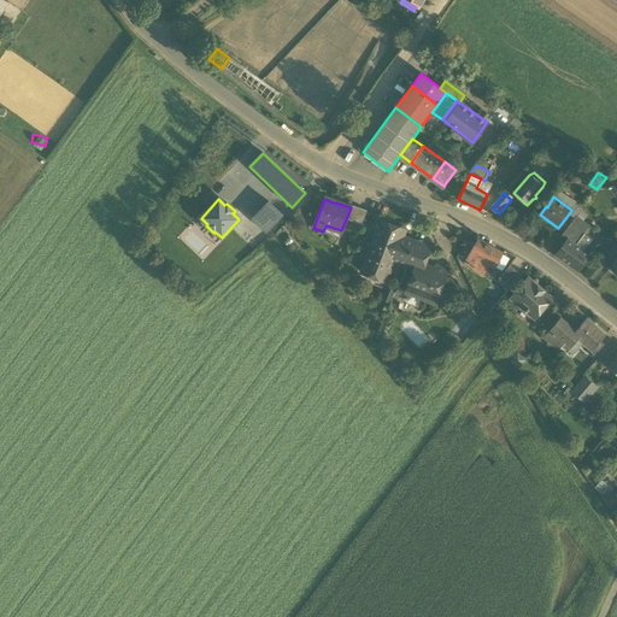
[(269,201),(252,219),(265,233),(282,215),(269,201)]
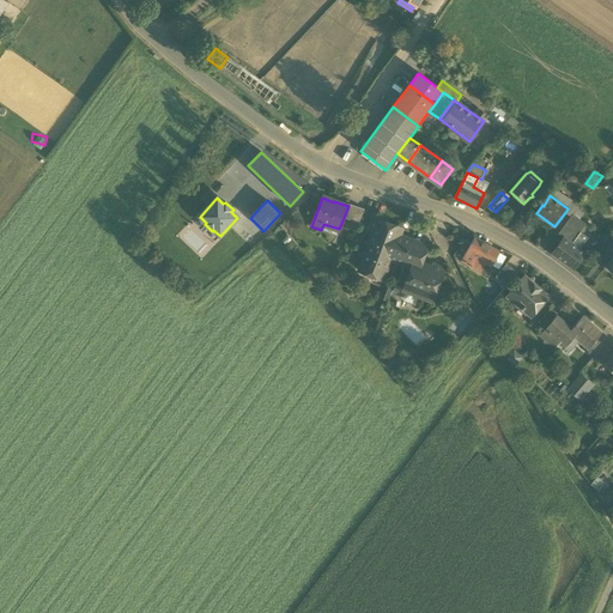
[(566,211),(572,214),(580,205),(572,200),(568,208),(566,211)]
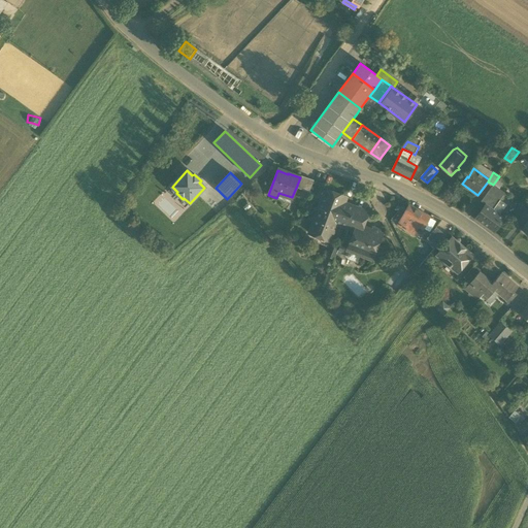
[(296,188),(308,193),(314,180),(300,175),(300,177),(296,188)]
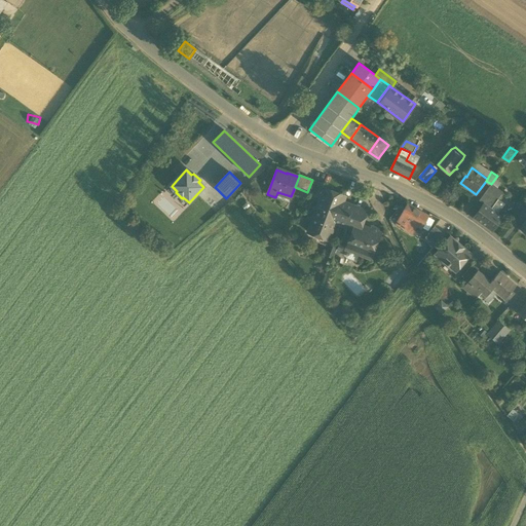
[(484,204),(496,188),(491,184),(479,200),(484,204)]
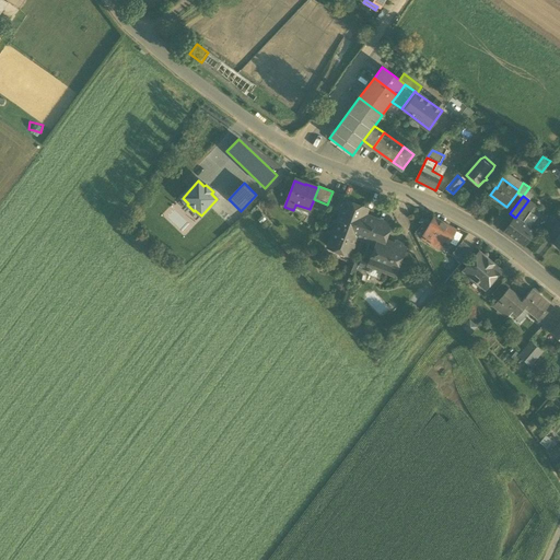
[(528,200),(515,218),(522,222),(535,205),(528,200)]
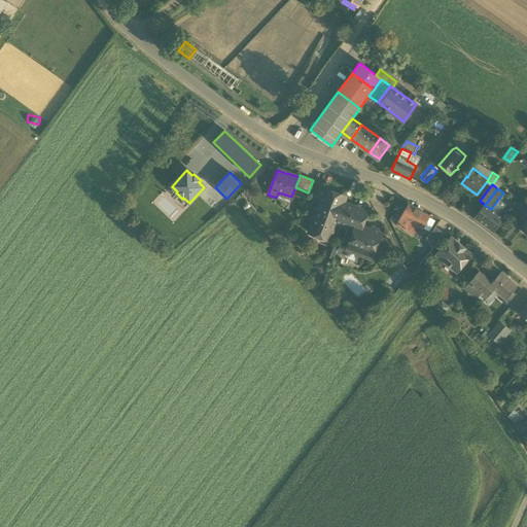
[(336,222),(346,226),(349,219),(353,208),(336,201),(323,196),(307,239),(326,247),(336,222)]
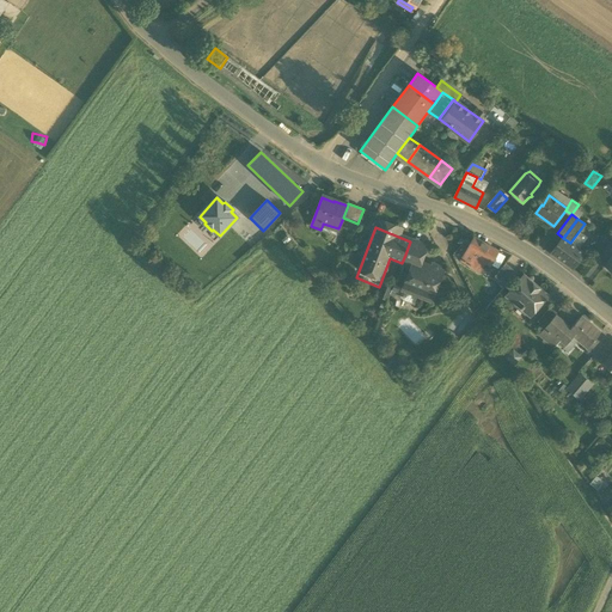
[(460,262),(479,273),(485,263),(490,265),(497,252),(473,238),(473,240),(460,261),(460,262)]
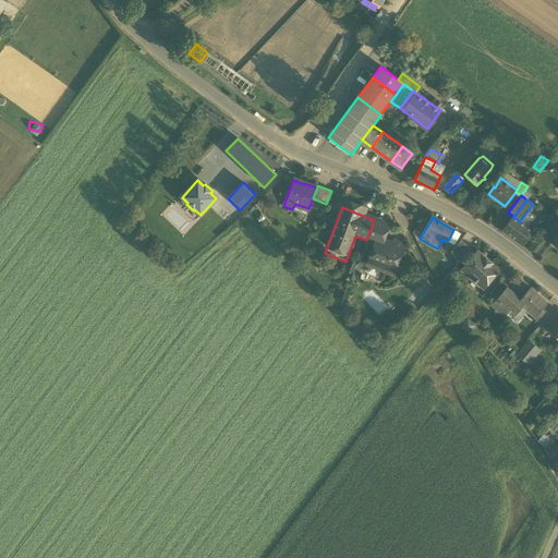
[(533,231),(520,221),(513,217),(502,231),(522,245),(533,231)]
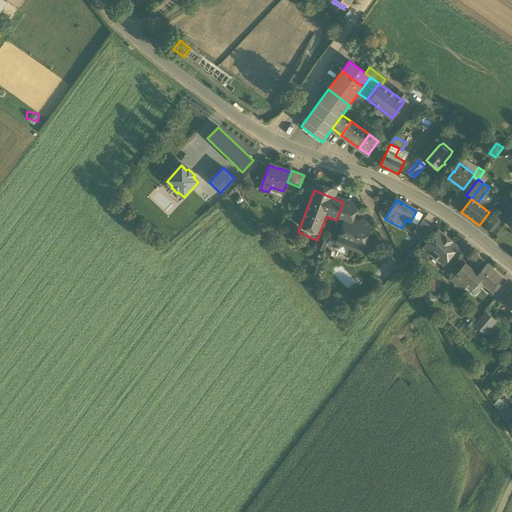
[(339,213),(352,218),(356,206),(343,202),(339,213)]
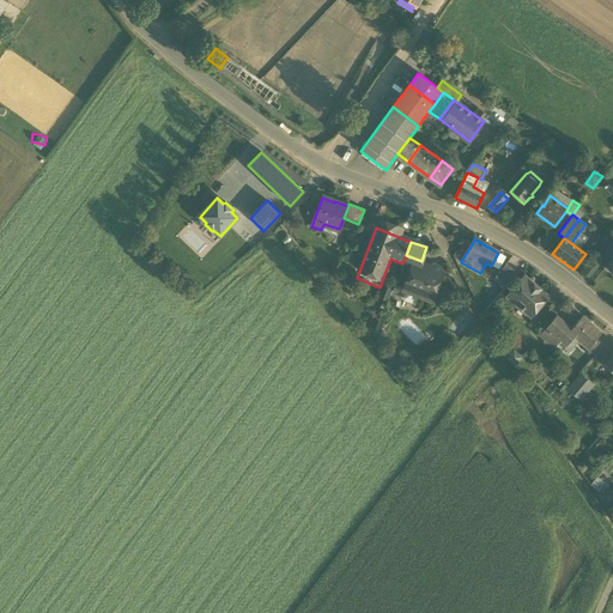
[(422,261),(406,255),(402,263),(412,267),(411,272),(413,272),(410,281),(407,280),(405,287),(404,290),(431,301),(442,273),(420,263),(422,261)]
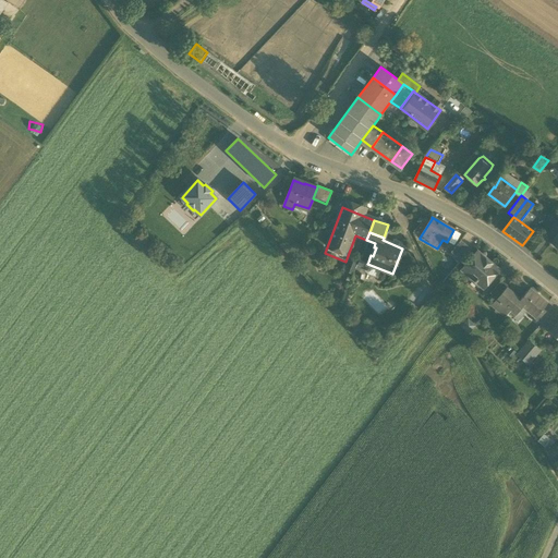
[(451,252),(461,261),(471,249),(461,241),(451,252)]
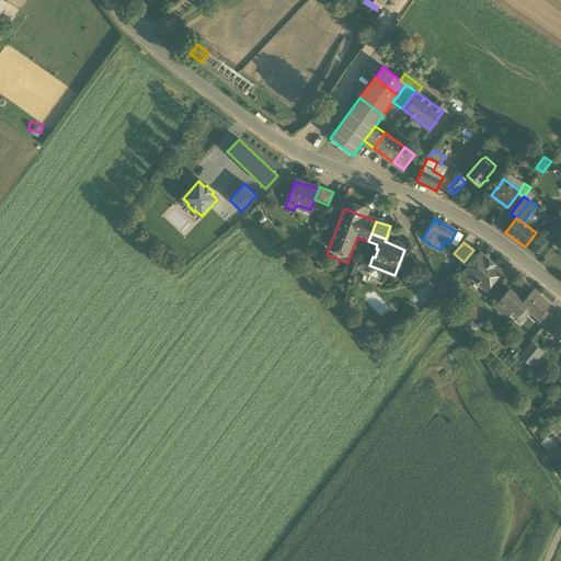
[(479,284),(487,289),(502,272),(480,253),(465,271),(478,283),(477,283),(479,285),(479,284)]
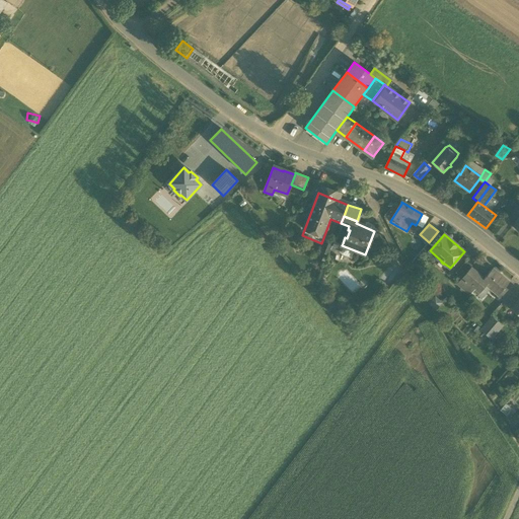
[(330,250),(335,251),(336,247),(338,248),(340,242),(335,240),(330,250)]
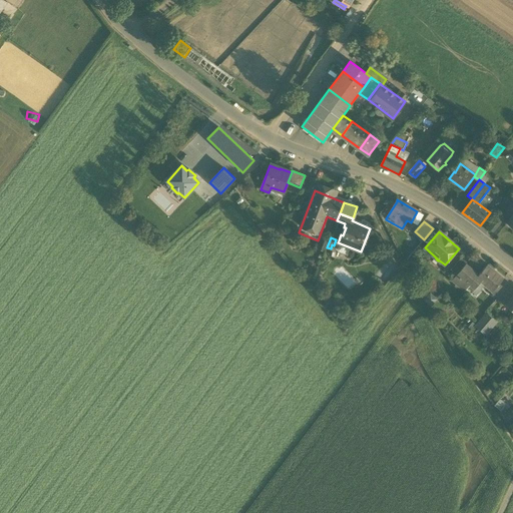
[(451,270),(457,275),(466,265),(467,263),(461,258),(460,259),(451,270)]
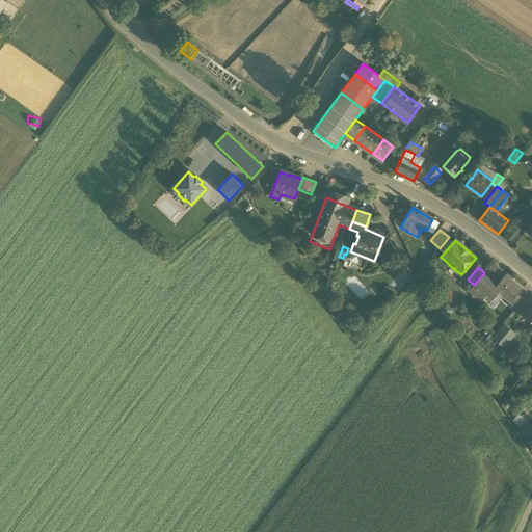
[(494,284),(483,274),(474,285),(482,293),(484,294),(494,284)]
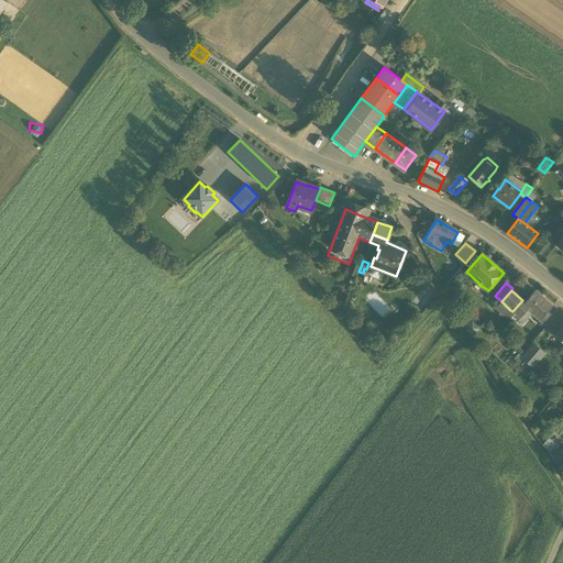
[(515,317),(522,323),(531,313),(540,321),(548,311),(553,306),(534,290),(525,301),(522,300),(512,311),(516,315),(515,317)]
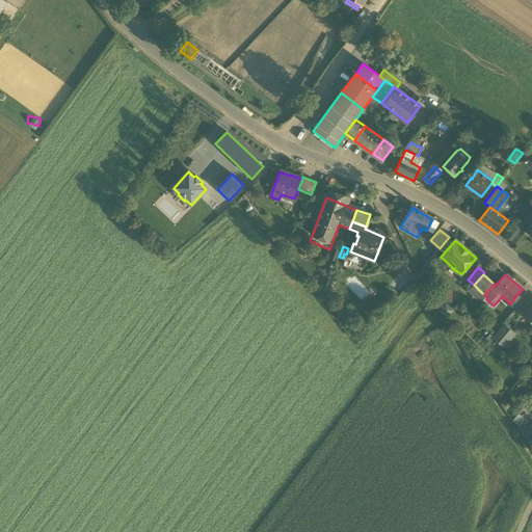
[(469,291),(477,299),(482,293),(474,285),(469,291)]
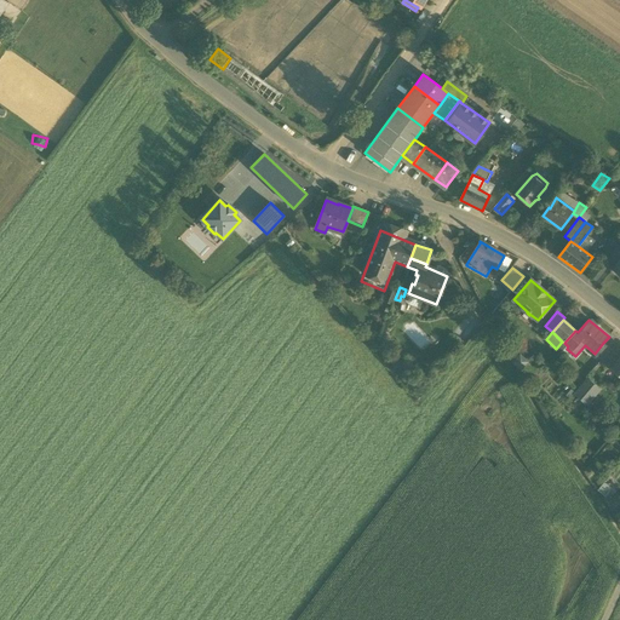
[(593,354),(601,360),(610,349),(603,343),(595,354),(593,354)]
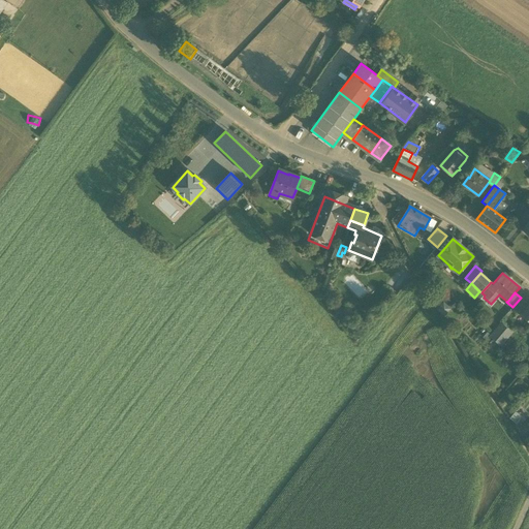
[(521,314),(528,305),(521,298),(512,307),(521,314)]
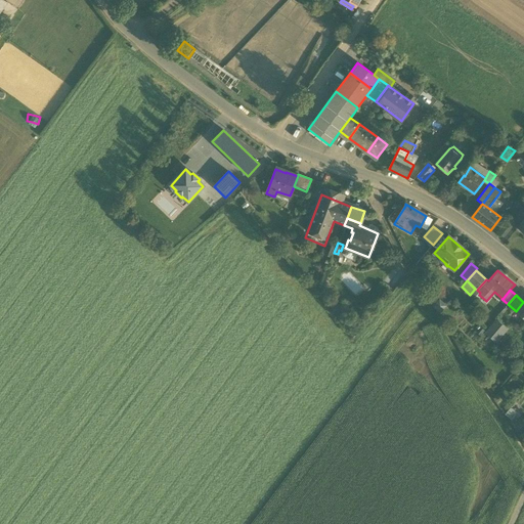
[(485,334),(487,336),(495,343),(506,331),(500,328),(505,322),(501,319),(499,322),(496,320),(485,334)]
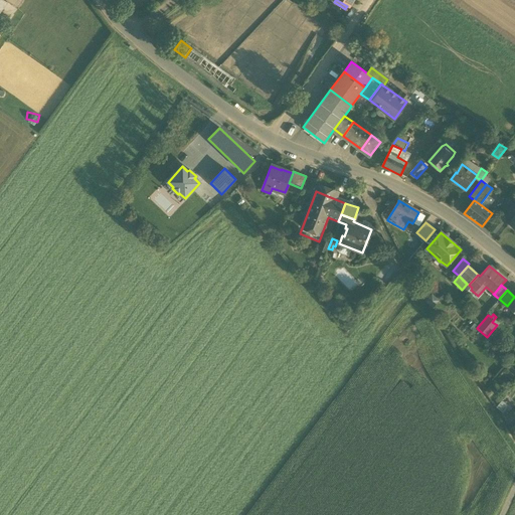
[(501,399),(495,406),(501,411),(507,405),(501,399)]
